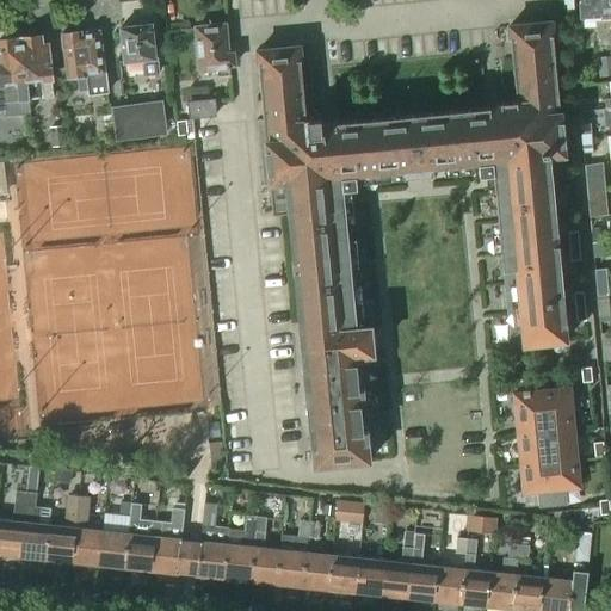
[(610,17),(609,0),(580,0),(581,18),(596,18),(597,44),(610,44),(610,17)]
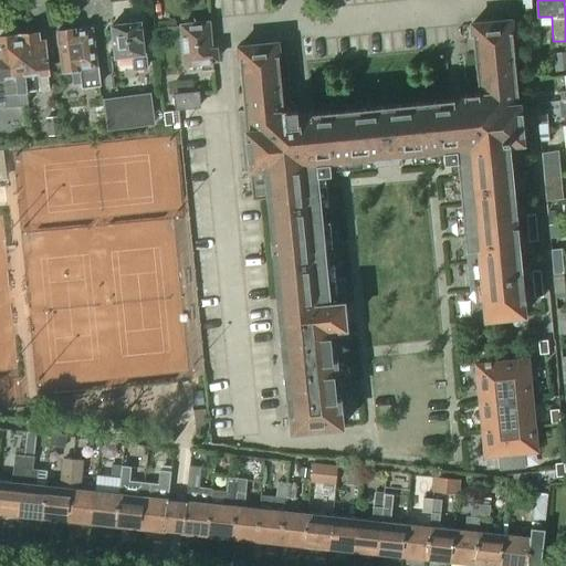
[(276,43),(238,48),(238,50),(252,199),(268,197),(291,432),(341,428),(332,333),(335,333),(334,328),(344,328),(342,302),(328,303),(317,187),(316,177),(329,176),(328,163),(371,158),(373,163),(390,161),(398,160),(398,155),(441,150),(442,164),(457,163),(464,249),(465,249),(472,320),(523,315),(506,145),(521,143),(510,20),(471,24),(477,93),(460,94),(461,98),(316,113),(315,112),(311,112),(310,106),(283,109),(276,43)]
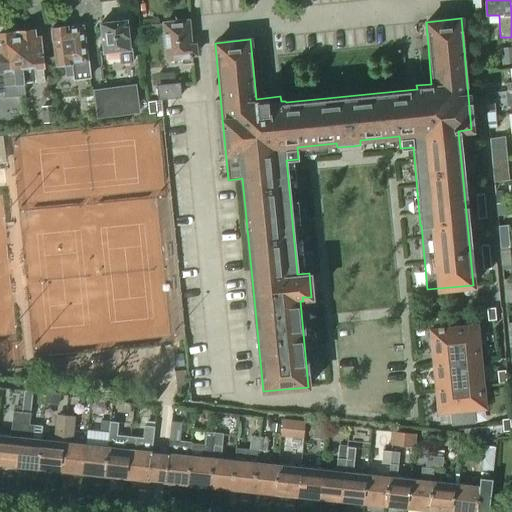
[(130,47),(126,19),(100,22),(104,51),(119,49),(121,61),(122,63),(132,62),(132,60),(131,47),(130,47)]
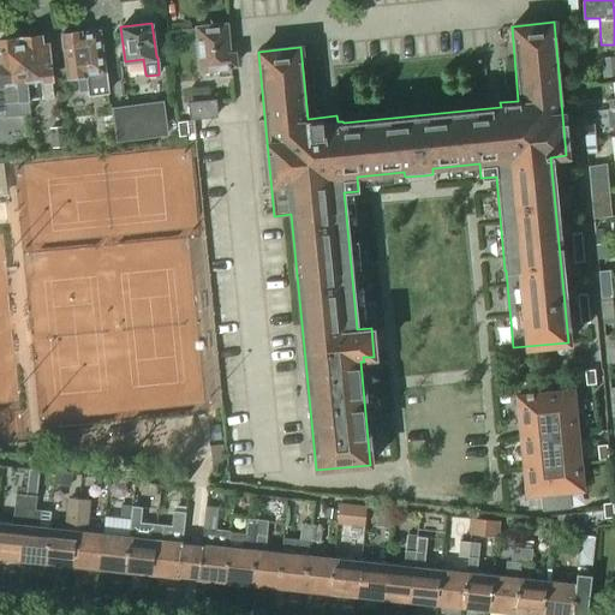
[(202,71),(218,70),(218,77),(231,76),(230,66),(236,65),(234,54),(228,54),(226,25),(197,28),(202,71)]
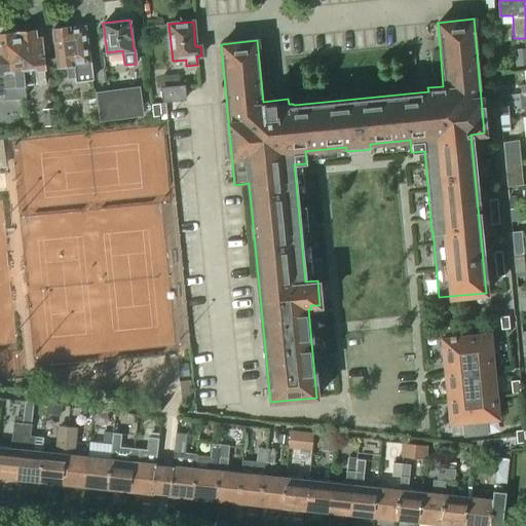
[(73,78),(73,81),(92,79),(85,27),(70,28),(70,27),(52,29),(58,67),(67,66),(68,78),(73,78)]
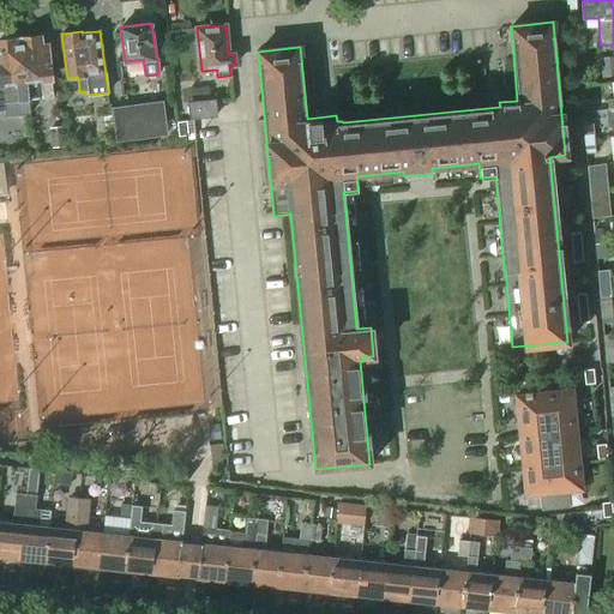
[(41,36),(22,38),(29,100),(54,97),(48,46),(42,46),(41,36)]
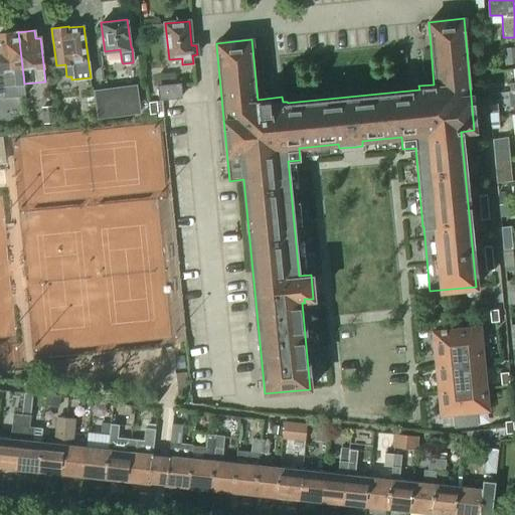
[(0,93),(5,93),(5,86),(24,83),(18,32),(0,33),(0,93)]
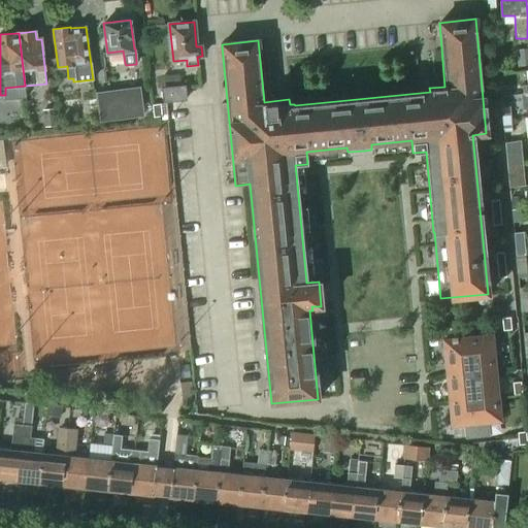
[(164,101),(165,101),(186,99),(185,87),(162,89),(164,101)]
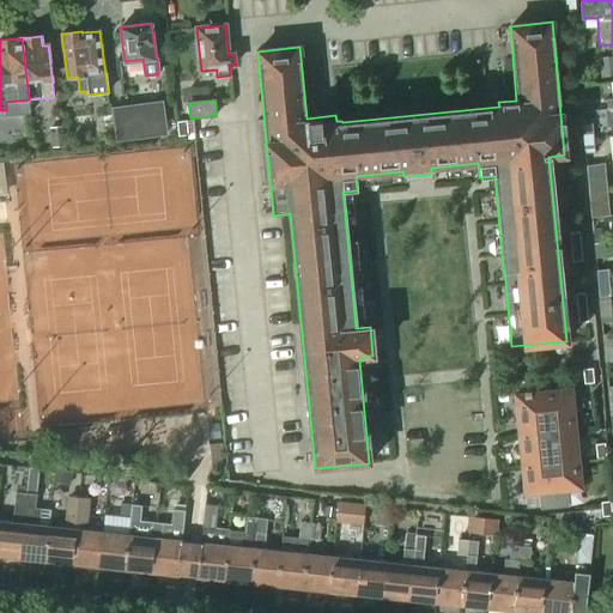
[(114,109),(117,139),(165,133),(162,102),(114,109)]
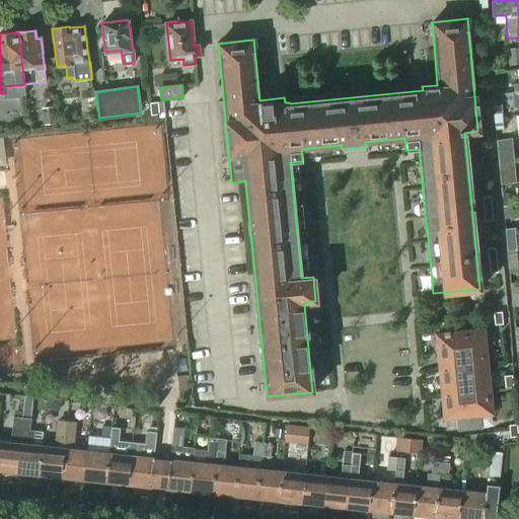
[(496,140),(498,162),(512,160),(510,139),(496,140)]
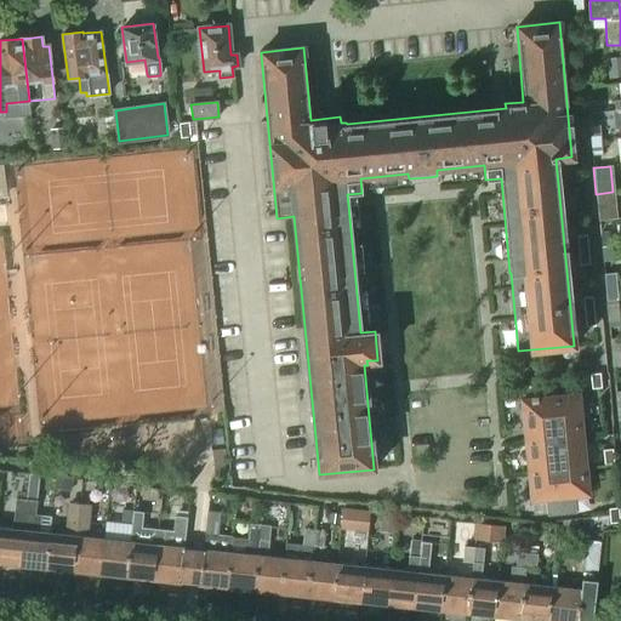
[(615,218),(613,192),(596,194),(598,220),(615,218)]
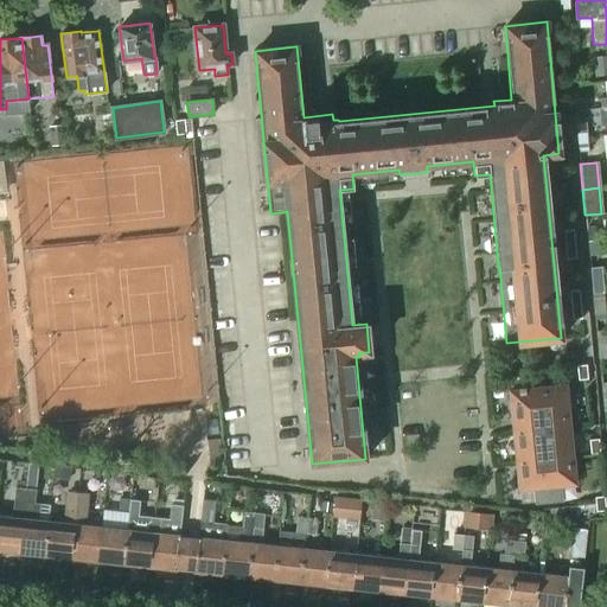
[(573,229),(563,230),(564,244),(574,243),(573,229)]
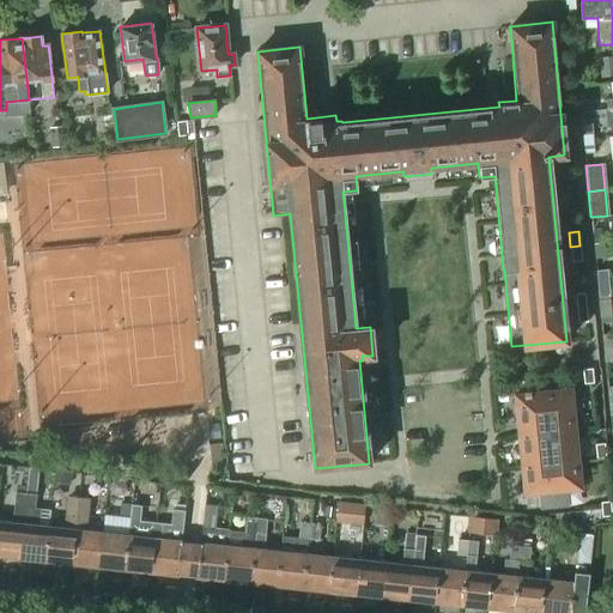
[(580,246),(570,247),(572,261),(582,260),(580,246)]
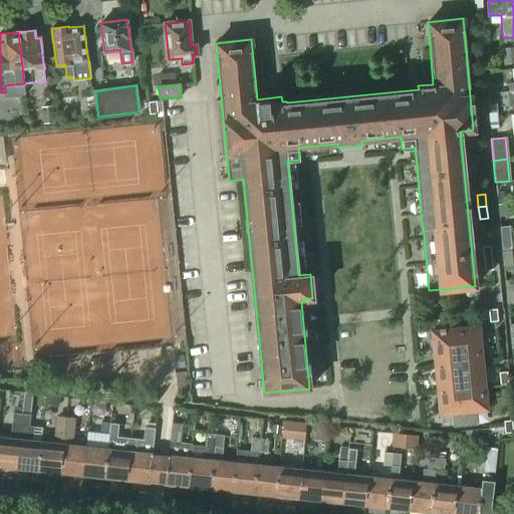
[(490,245),(482,246),(483,258),(491,257),(490,245)]
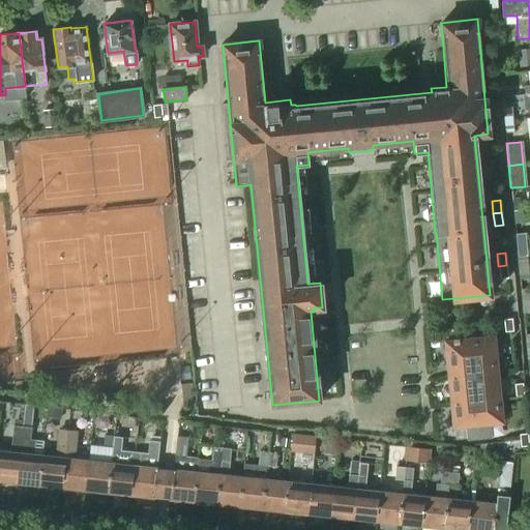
[(506,265),(498,266),(500,278),(508,277),(506,265)]
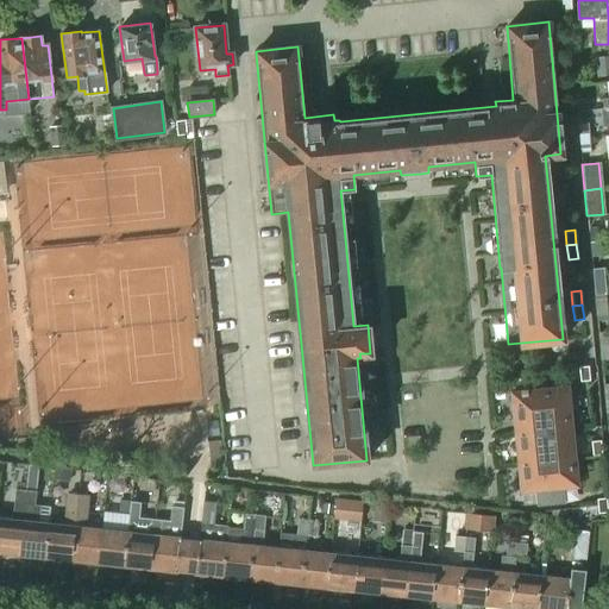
[(589,366),(578,366),(581,381),(590,381),(589,366)]
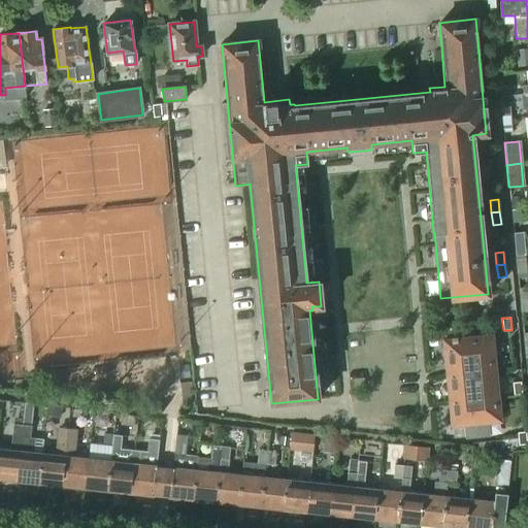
[(451,338),(443,339),(447,374),(495,369),(492,334),(457,338),(457,335),(451,336),(451,338)]
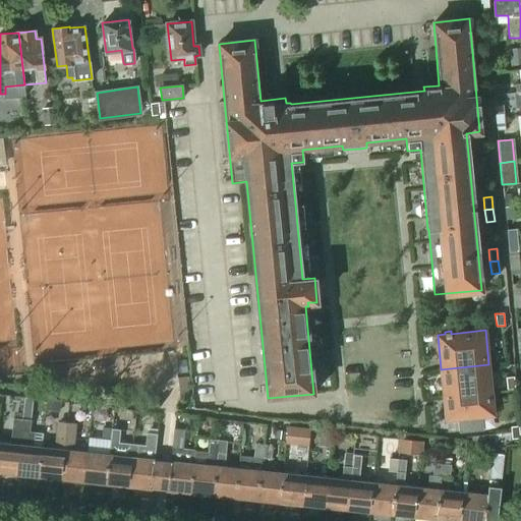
[(488,364),(441,369),(444,396),(491,391),(488,364)]
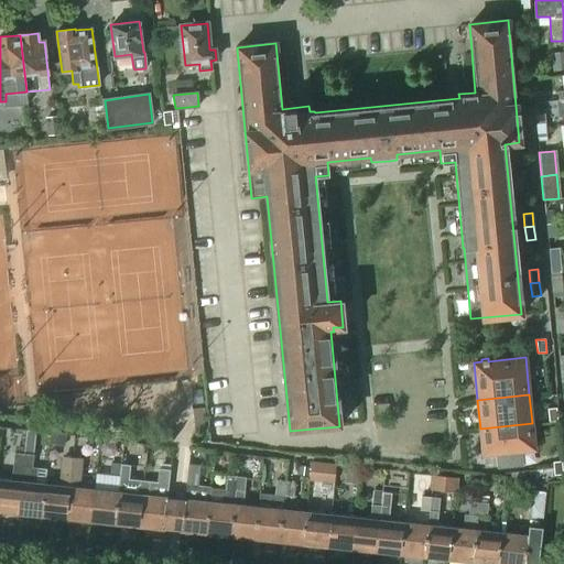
[(556,407),(548,408),(549,422),(557,421),(556,407)]
